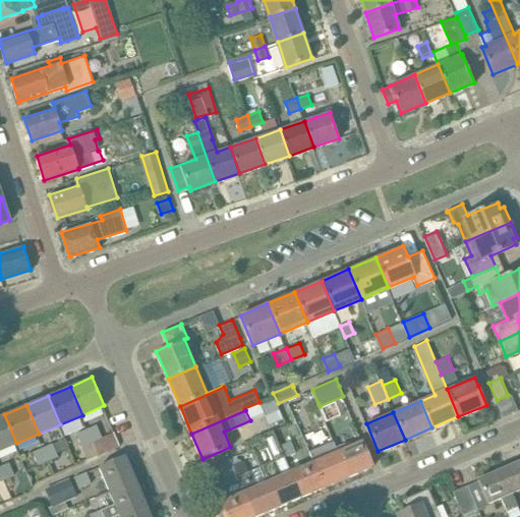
[(0,450),(16,443),(4,414),(0,415),(0,450)]
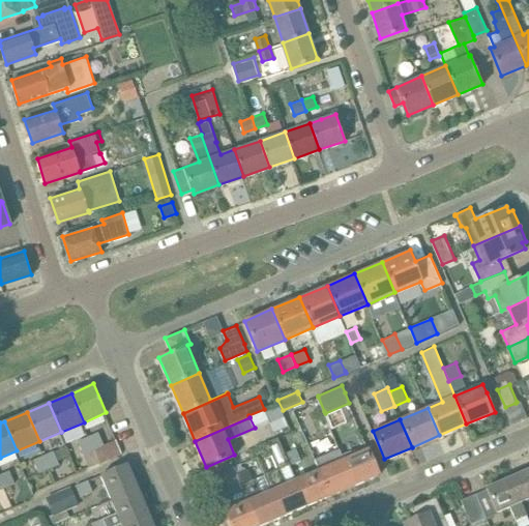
[(98,431),(89,435),(94,448),(105,443),(98,431)]
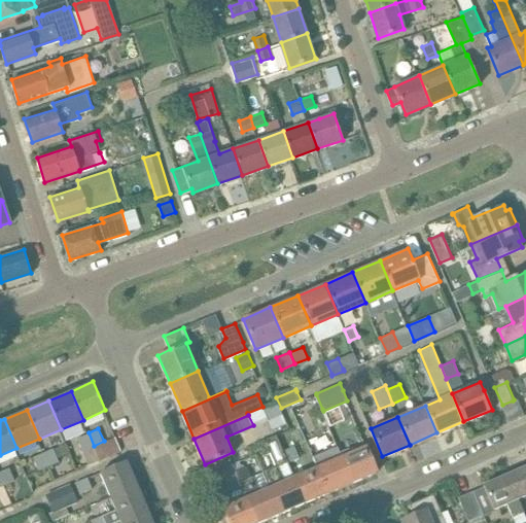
[(90,462),(100,458),(89,432),(78,437),(90,462)]
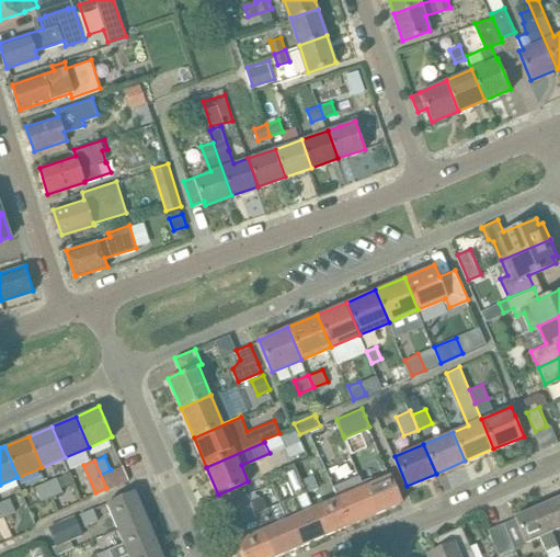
[(295,462),(276,470),(281,482),(288,479),(294,495),(295,495),(296,496),(307,491),(301,478),(295,462)]
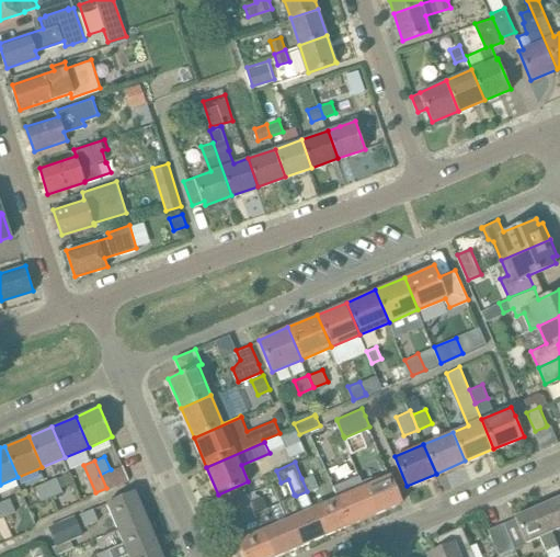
[(301,478),(307,491),(319,486),(313,473),(301,478)]
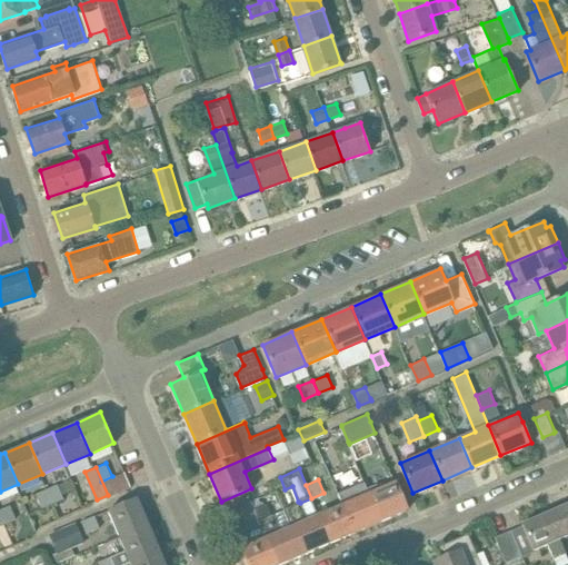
[(370,493),(369,494),(365,482),(339,493),(345,504),(344,504),(356,531),(381,519),(370,493)]
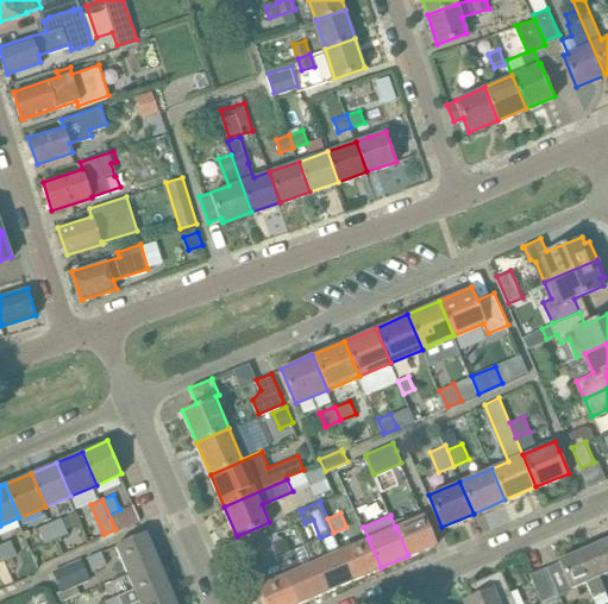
[(436,543),(427,522),(424,515),(396,527),(408,555),(436,543)]
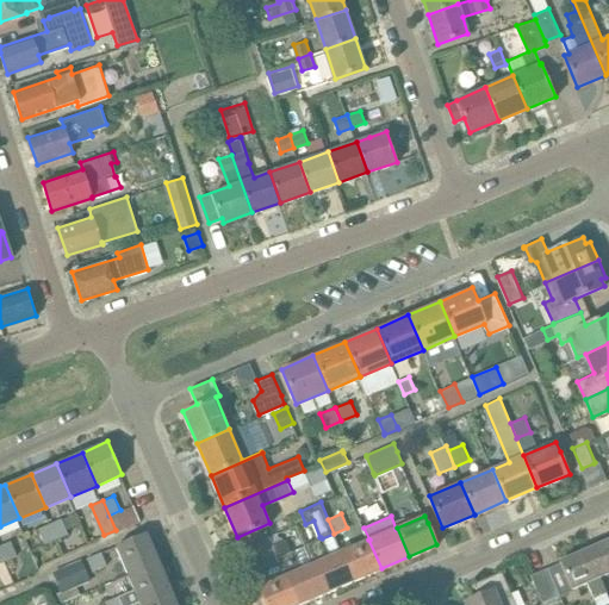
[(51,522),(57,537),(68,532),(62,517),(51,522)]
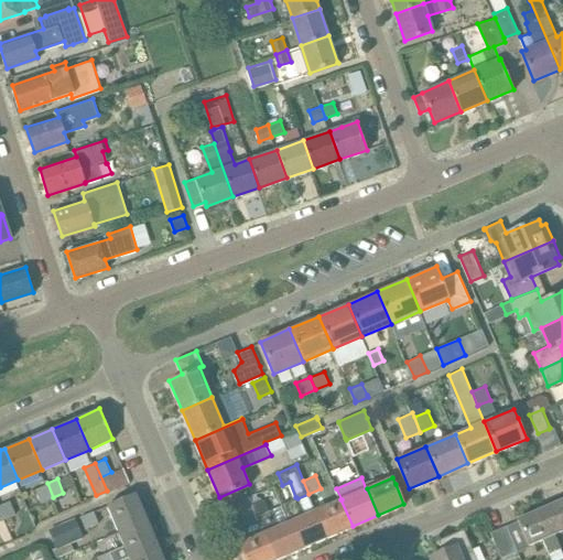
[(42,502),(53,497),(47,483),(35,488),(42,502)]
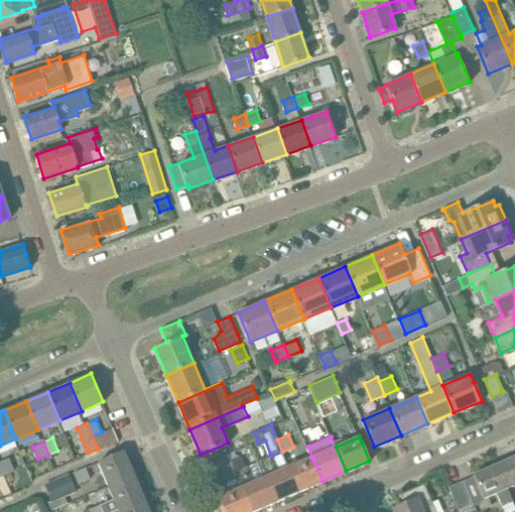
[(109,484),(134,474),(124,450),(99,461),(109,484)]
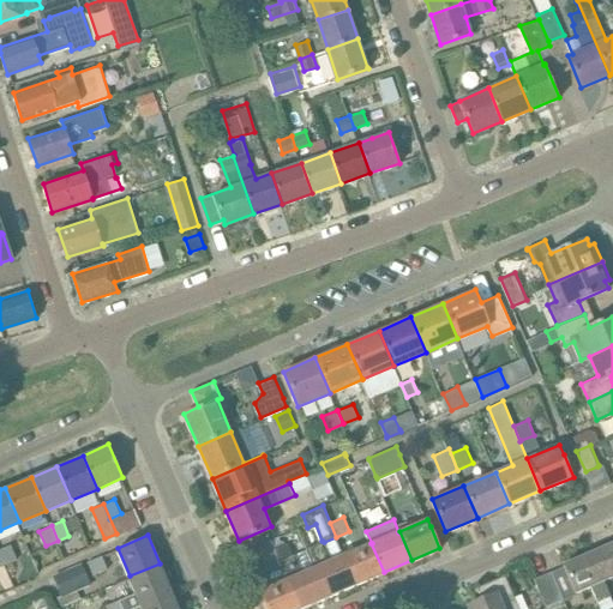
[(322,541),(307,547),(328,596),(355,584),(343,555),(331,560),(324,542),(323,541),(322,541)]
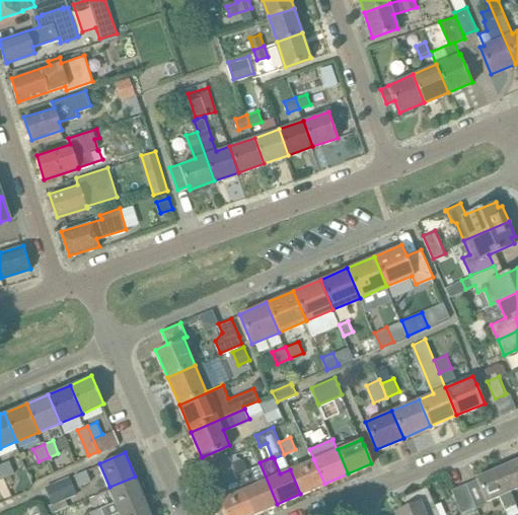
[(277,504),(267,480),(257,484),(251,468),(248,469),(243,458),(232,463),(237,474),(243,489),(253,514),(277,504)]
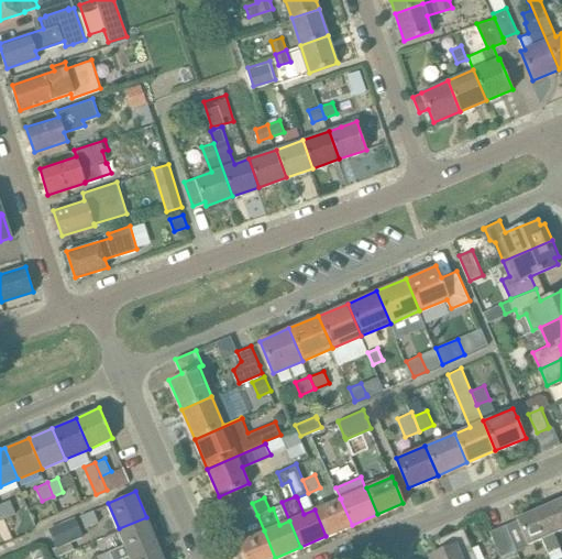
[(561,497),(543,506),(554,532),(561,528),(561,497)]
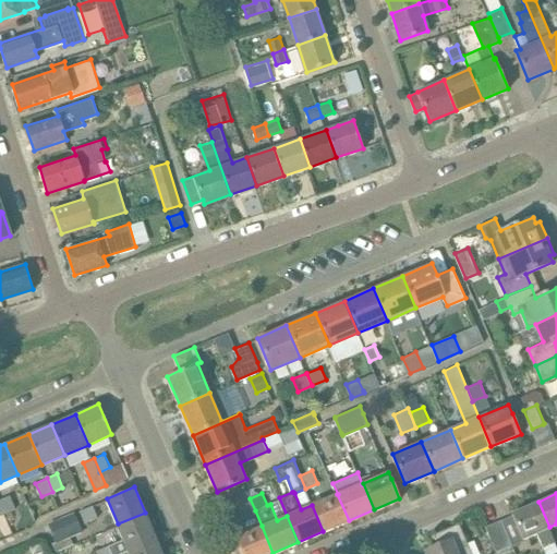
[(0,497),(0,498),(5,512),(15,507),(10,494),(0,497)]
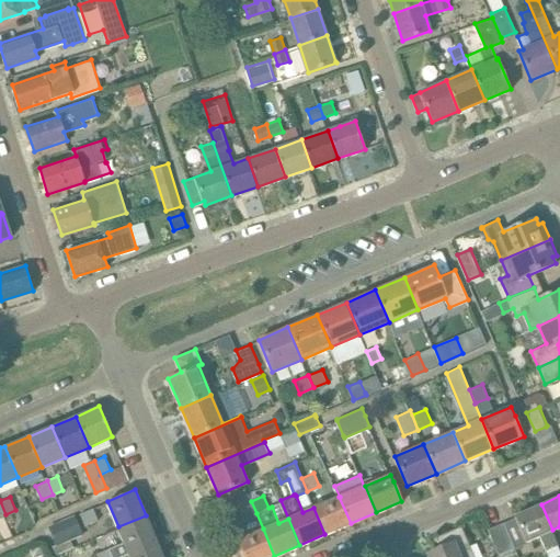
[(324,534),(351,523),(339,497),(313,508),(324,534)]
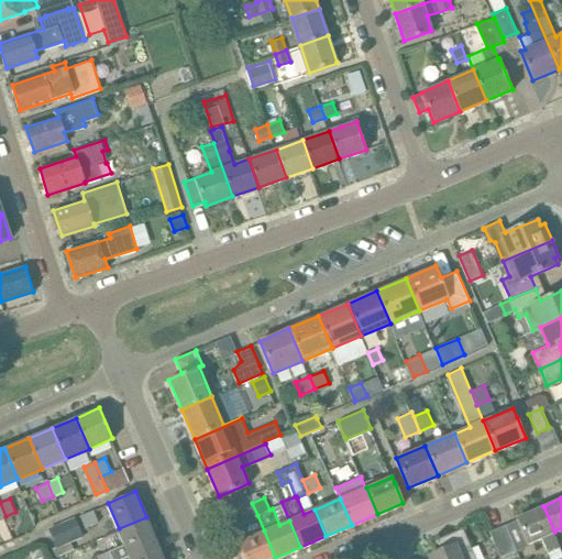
[(246,521),(257,515),(252,503),(241,507),(246,521)]
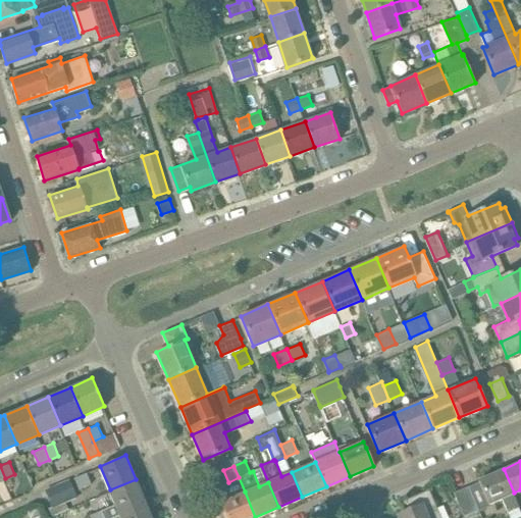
[(520,507),(514,493),(504,469),(479,479),(489,503),(502,498),(511,517),(520,517),(520,510),(519,507),(520,507)]
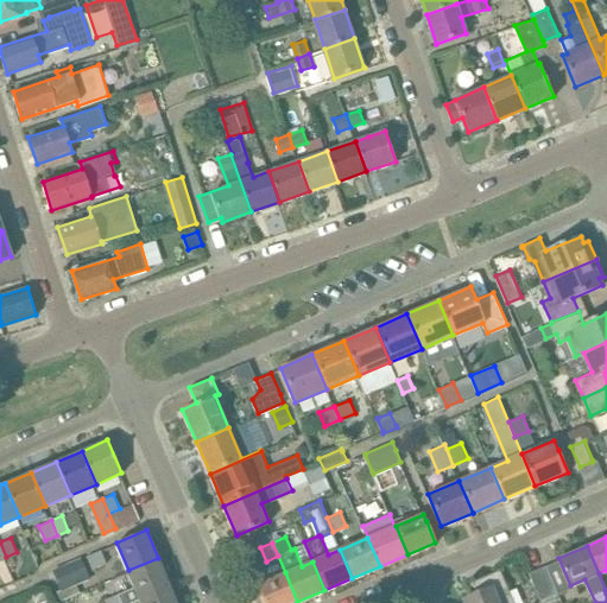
[(102,550),(88,554),(93,567),(107,562),(102,550)]
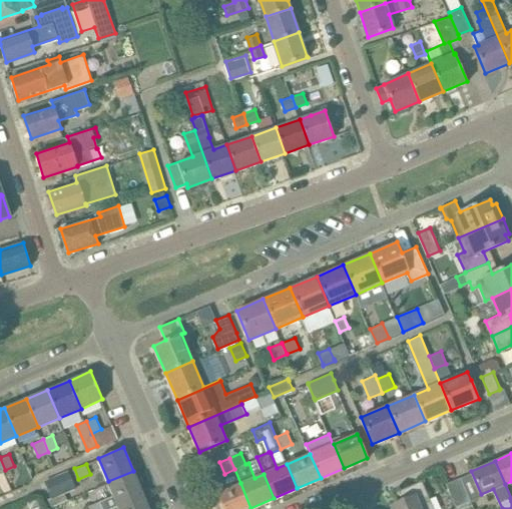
[(76,487),(69,470),(69,469),(46,479),(54,497),(76,487)]
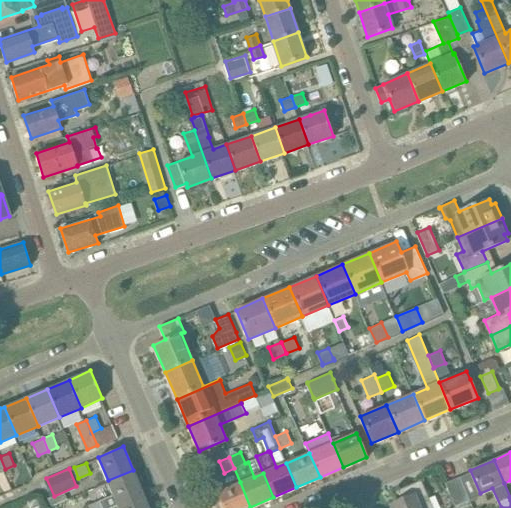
[(113,494),(101,499),(104,507),(107,507),(118,504),(143,493),(133,470),(108,480),(113,494)]
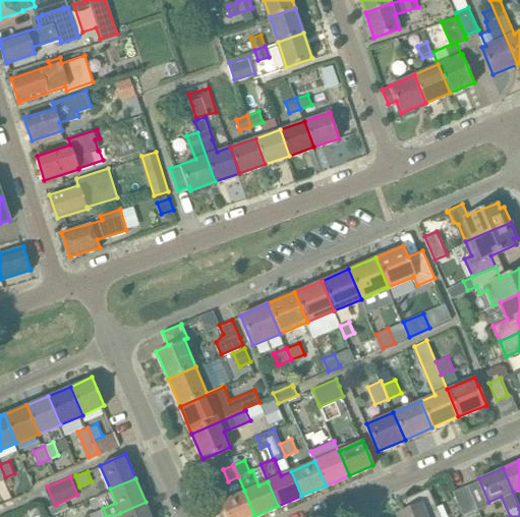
[(453,490),(464,514),(477,507),(467,483),(453,490)]
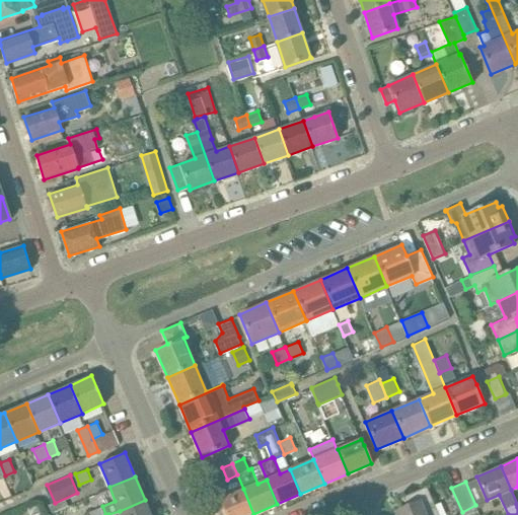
[(440,514),(436,504),(427,485),(403,496),(409,506),(396,511),(397,514),(440,514)]
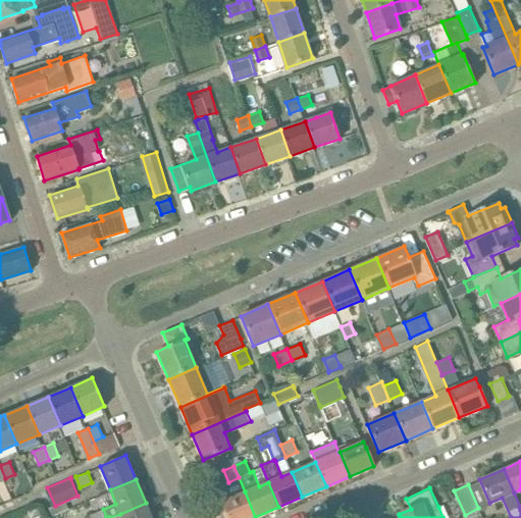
[(227,517),(252,517),(255,517),(245,491),(220,502),(227,517)]
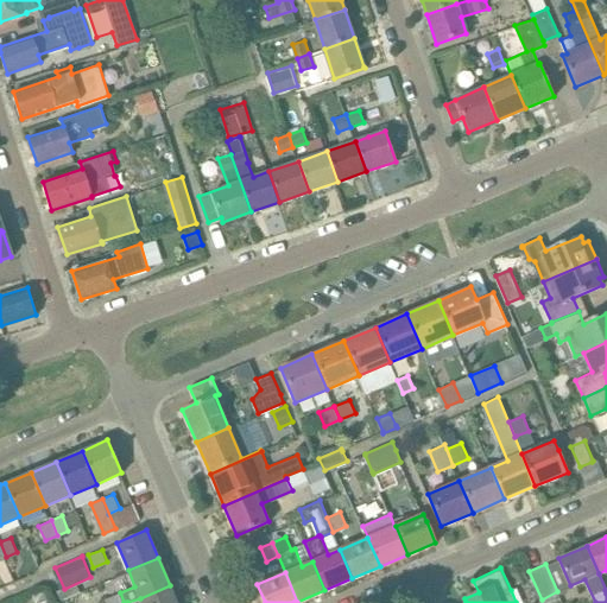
[(176,602),(170,585),(140,598),(141,602),(176,602)]
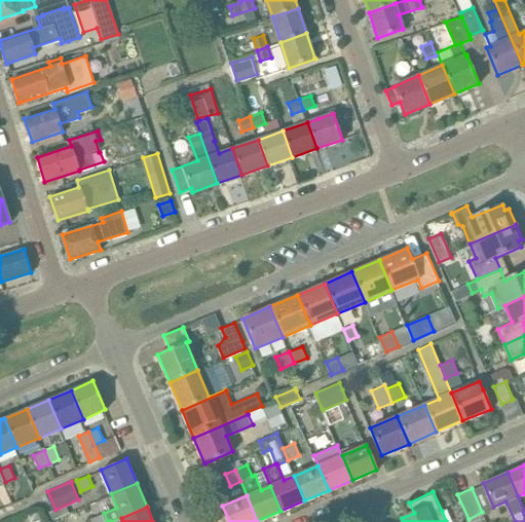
[(107,521),(104,513),(91,518),(92,521),(107,521)]
